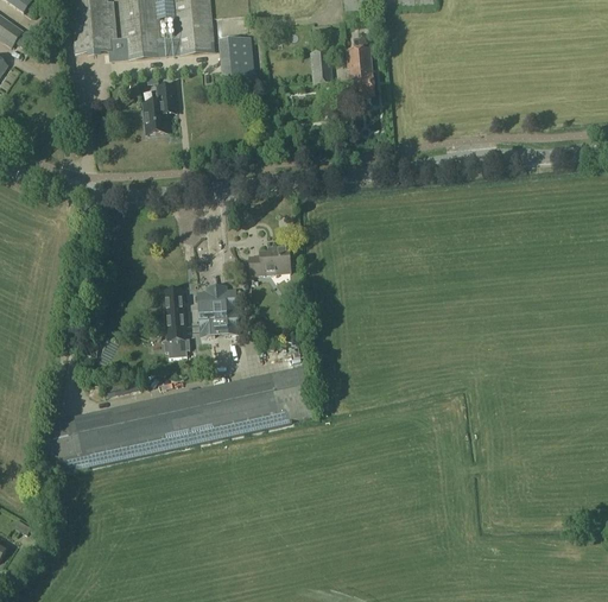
[(6,0),(23,12),(31,0),(6,0)]
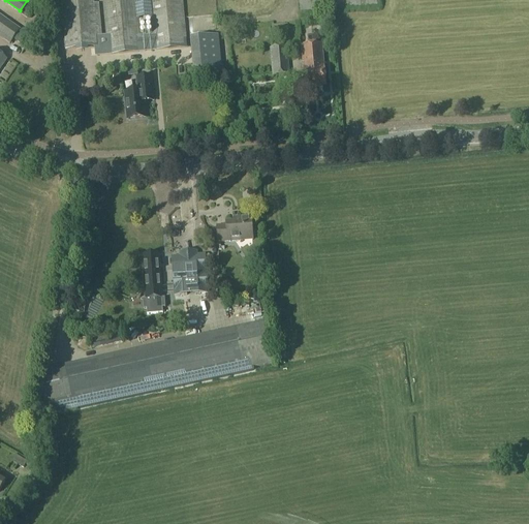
[(95,52),(111,50),(137,48),(156,45),(186,43),(182,0),(148,0),(152,38),(139,39),(135,0),(103,0),(106,35),(96,35),(93,0),(61,0),(65,45),(94,42),(95,52)]
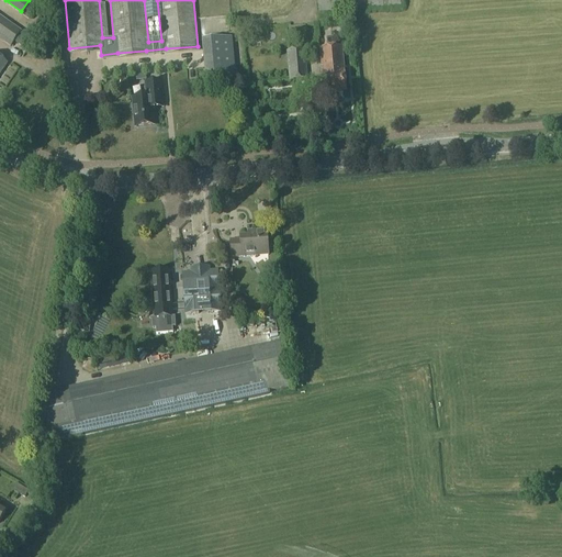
[(317,0),(318,9),(400,2),(400,0),(317,0)]
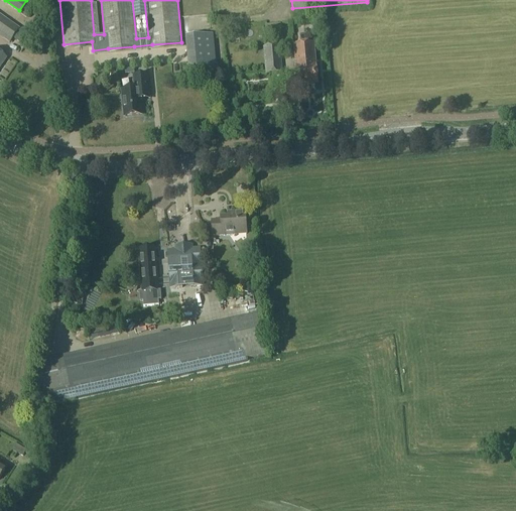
[(0,32),(9,39),(19,25),(0,11),(0,32)]
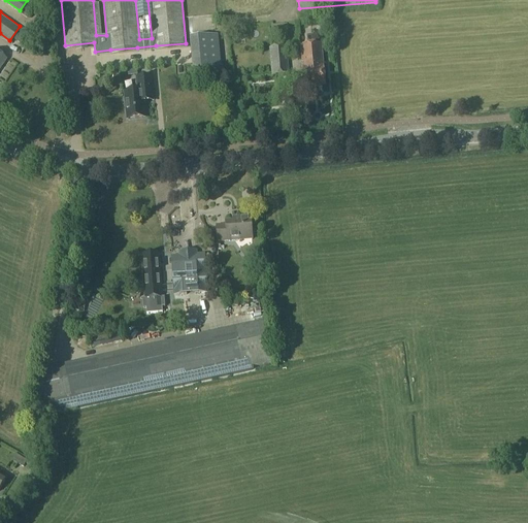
[(270,22),(271,31),(287,30),(286,21),(270,22)]
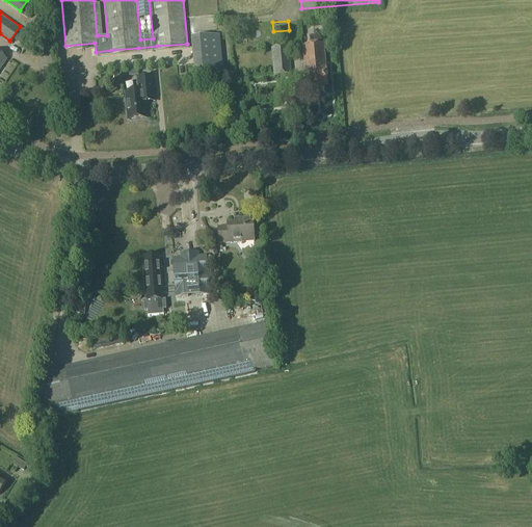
[(14,36),(27,46),(33,35),(21,27),(14,36)]
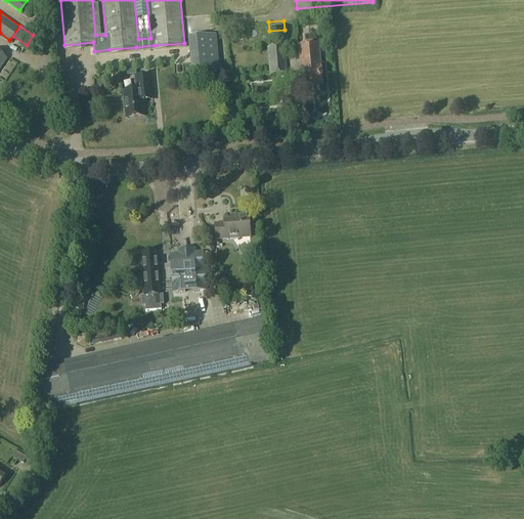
[(214,32),(191,34),(195,75),(218,73),(214,32)]
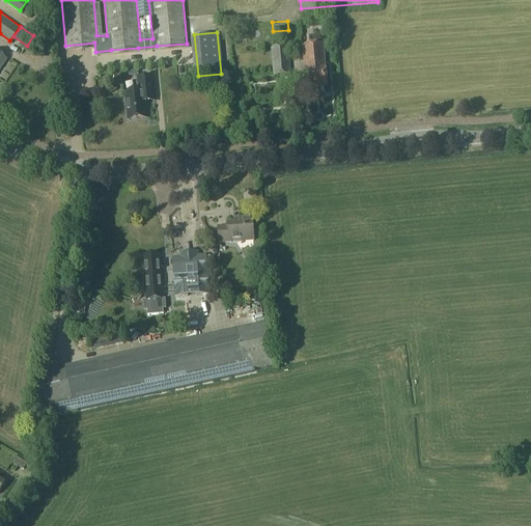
[(325,63),(323,40),(302,43),(303,60),(302,60),(303,64),(304,64),(304,71),(305,80),(305,85),(326,83),(326,78),(325,68),(324,63),(325,63)]
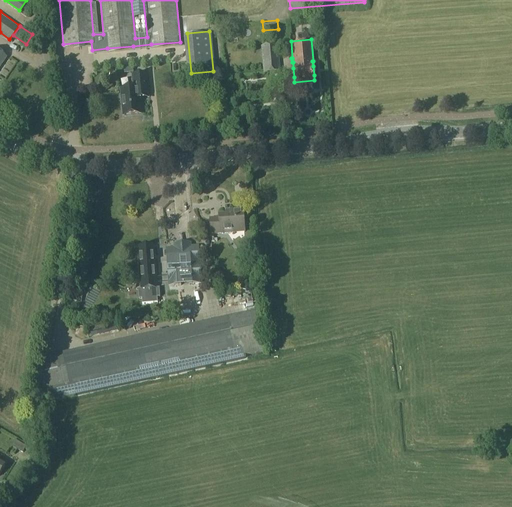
[(263,70),(280,68),(277,41),(260,43),(263,70)]
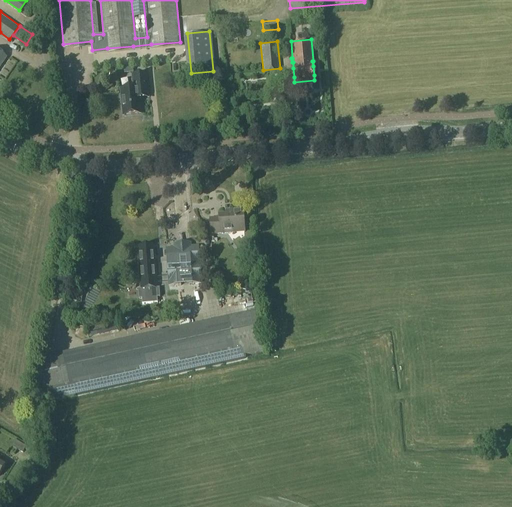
[(147,92),(145,71),(132,72),(133,85),(129,85),(130,87),(120,88),(123,112),(139,110),(138,95),(140,95),(140,93),(147,92)]
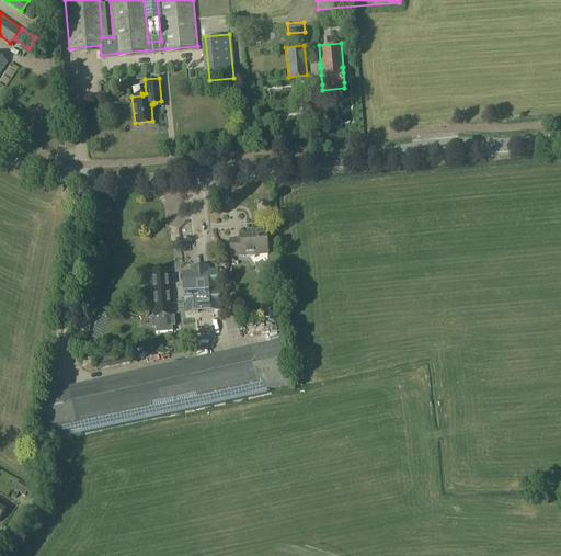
[(239,233),(239,236),(229,236),(230,253),(267,250),(265,226),(247,228),(248,231),(239,233)]
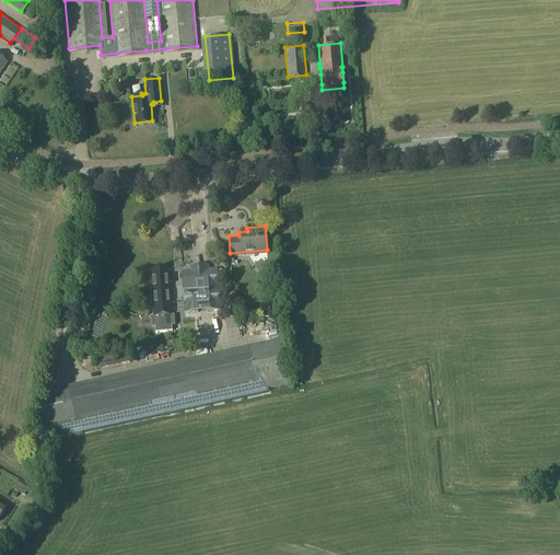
[(91,259),(81,259),(80,269),(91,269),(91,259)]
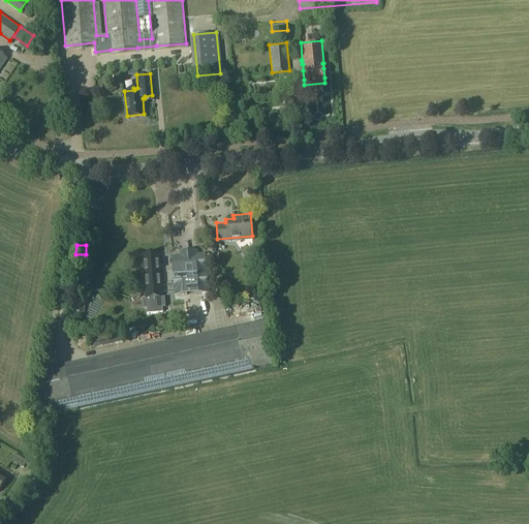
[(172,254),(174,293),(207,289),(205,251),(196,252),(195,248),(179,249),(180,253),(172,254)]
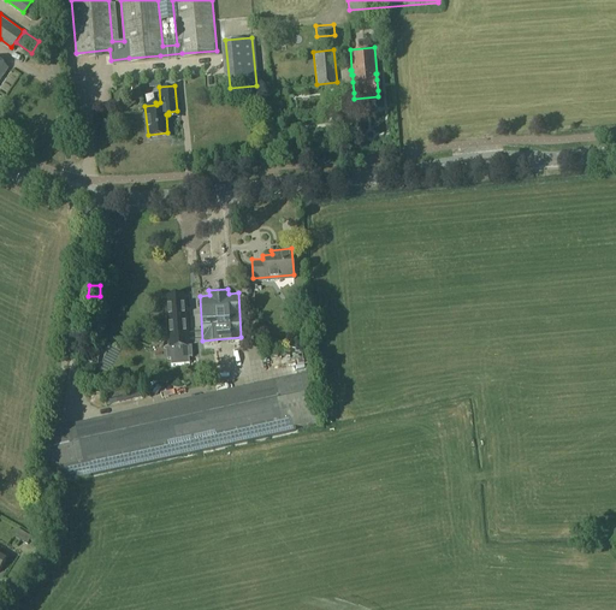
[(165,294),(170,343),(164,343),(165,355),(170,355),(171,361),(189,360),(188,354),(193,353),(191,343),(188,343),(183,292),(165,294)]
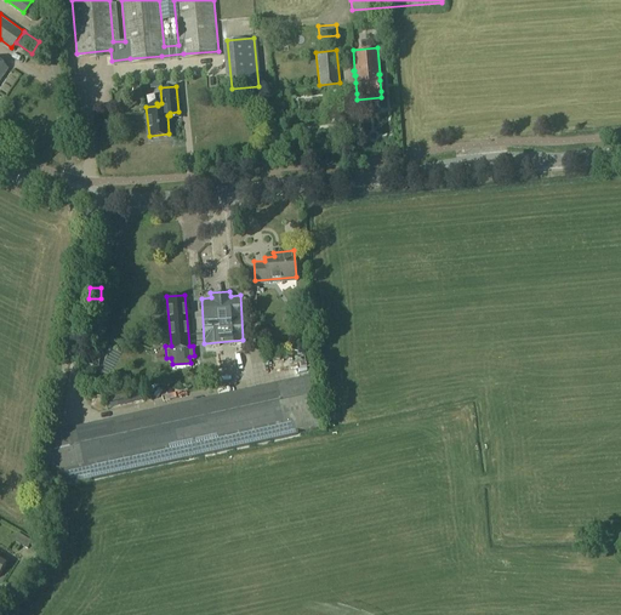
[(97,363),(100,353),(92,352),(84,349),(84,353),(83,356),(83,359),(90,362),(97,363)]
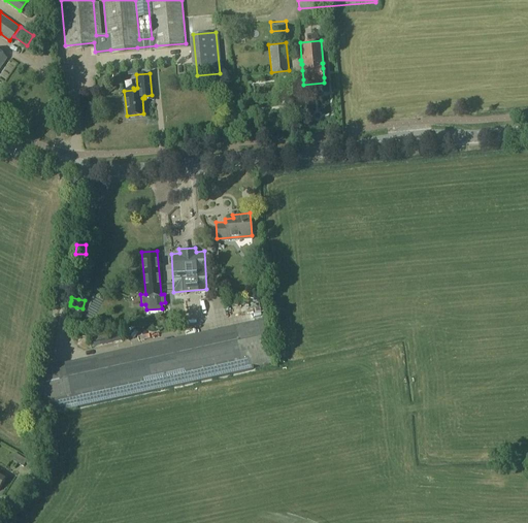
[(23,463),(26,457),(27,457),(21,454),(17,460),(23,463)]
